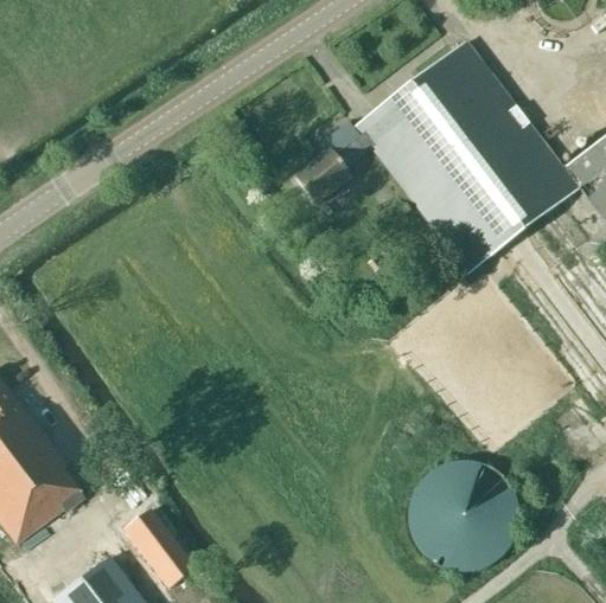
[(605,133),(585,149),(563,166),(466,40),(355,126),(362,134),(335,154),(331,149),(295,177),(316,203),(350,175),(346,171),(374,151),(469,274),(485,262),(600,410),(605,405),(605,133)]
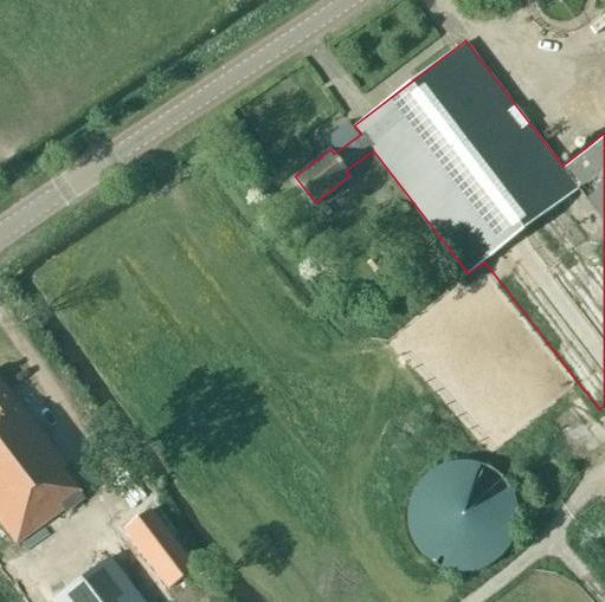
[(0,519),(17,542),(63,506),(65,510),(84,496),(63,467),(68,464),(27,410),(26,410),(0,376),(0,519)]
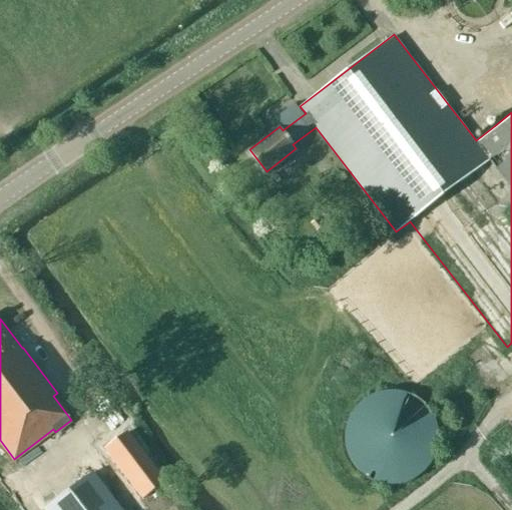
[(491,388),(508,374),(496,359),(479,373),(491,388)]
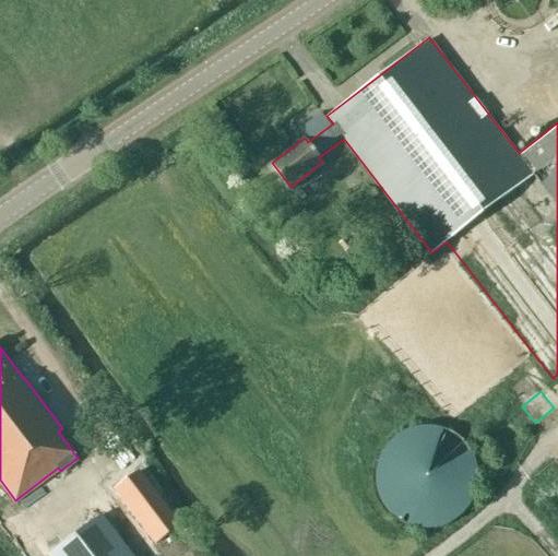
[(477,464),(474,454),(469,446),(463,438),(454,432),(446,427),(436,424),(426,423),(416,424),(406,427),(398,432),(390,438),(383,446),(379,454),(376,464),(375,474),(376,484),(379,494),(383,503),(390,511),(398,517),(406,522),(416,524),(426,525),(437,524),(446,522),(455,517),(463,510),(470,503),(474,494),(477,484),(477,474),(477,464)]
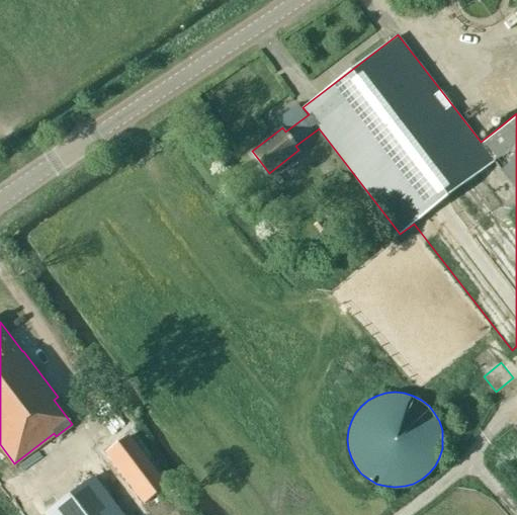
[(122,422),(101,438),(137,487),(160,470),(122,422)]
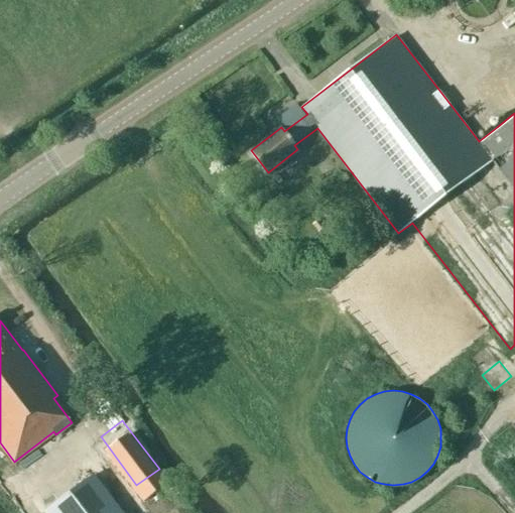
[(42,509),(44,512),(123,512),(92,471),(42,509)]
